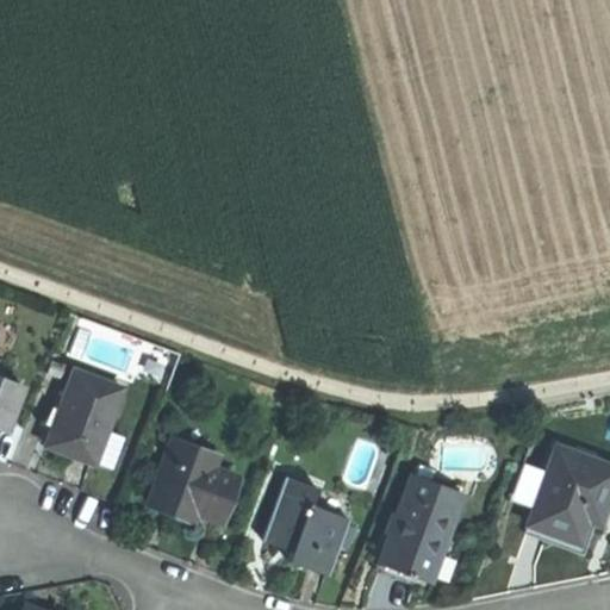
[(95,462),(107,430),(123,388),(74,371),(45,447),(69,456),(94,466),(95,462)]
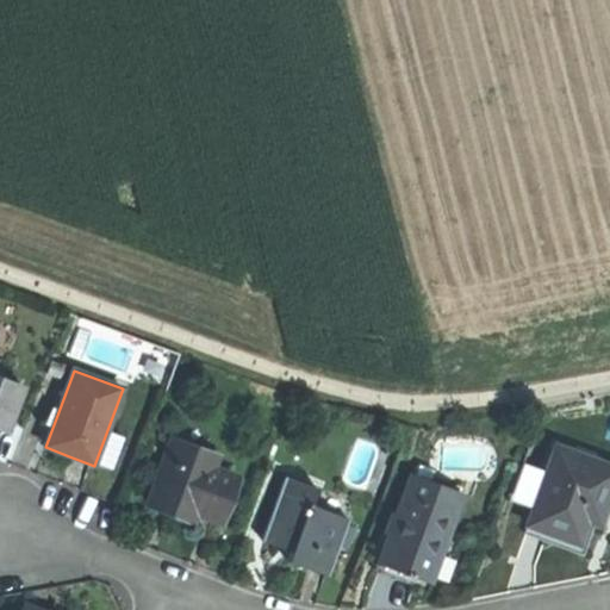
[(0,429),(4,431),(23,386),(0,377),(0,429)]
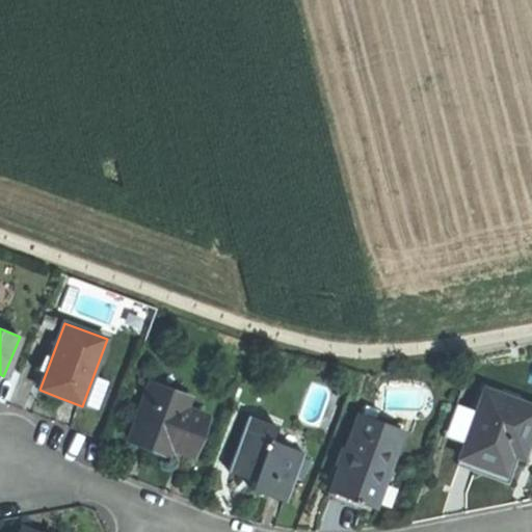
[(106,380),(94,375),(83,403),(96,408),(106,380)]
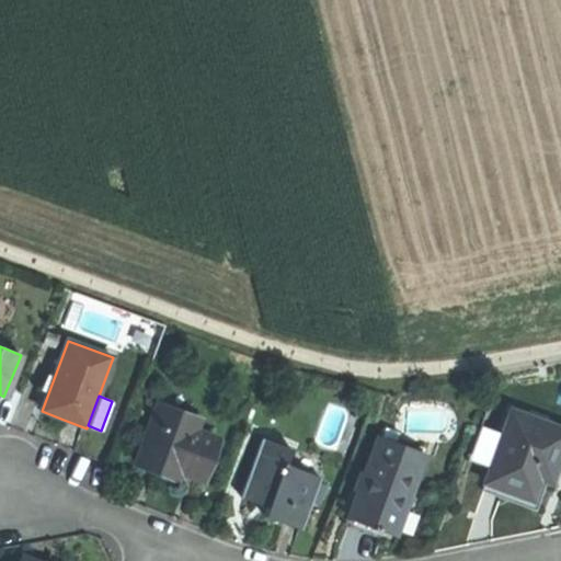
[(135,466),(160,474),(163,467),(180,473),(201,481),(216,441),(195,432),(198,421),(158,405),(135,466)]
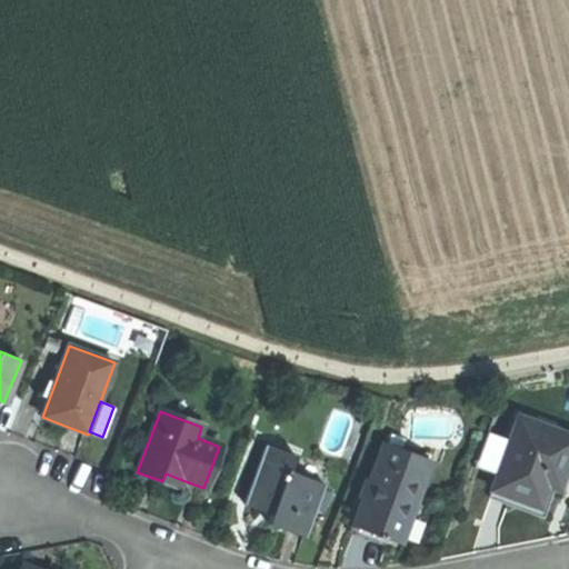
[(512,500),(536,508),(543,486),(555,490),(568,451),(568,436),(516,417),(489,491),(512,500)]
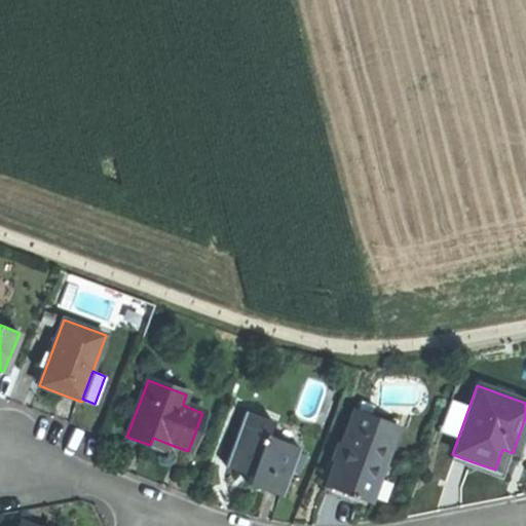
[(384,463),(399,427),(354,410),(325,487),(338,492),(347,495),(346,498),(355,501),(357,498),(366,501),(381,461),(384,463)]
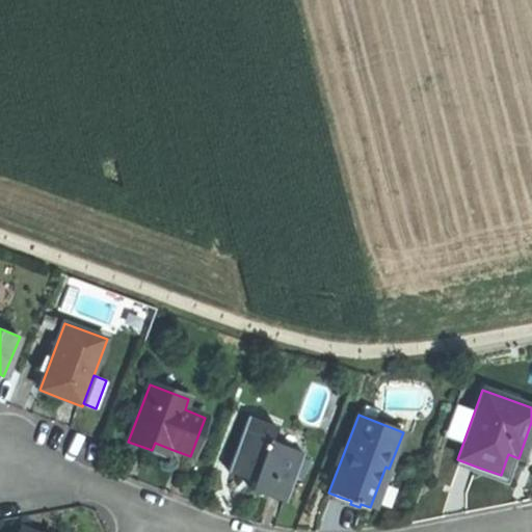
[(266,496),(284,502),(302,455),(269,443),(275,428),(247,417),(227,472),(253,482),(250,489),(266,496)]
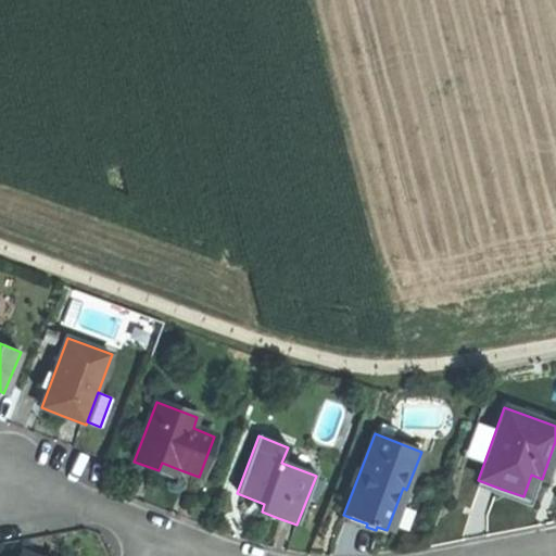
All buildings are outlined.
